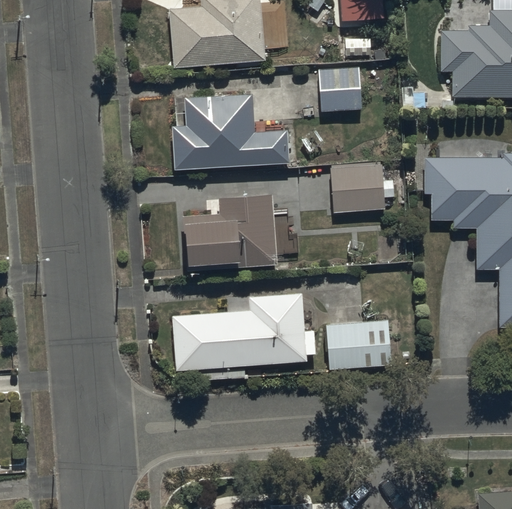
[(200,0),(201,6),(169,9),(174,68),(266,61),(260,0),(200,0)]
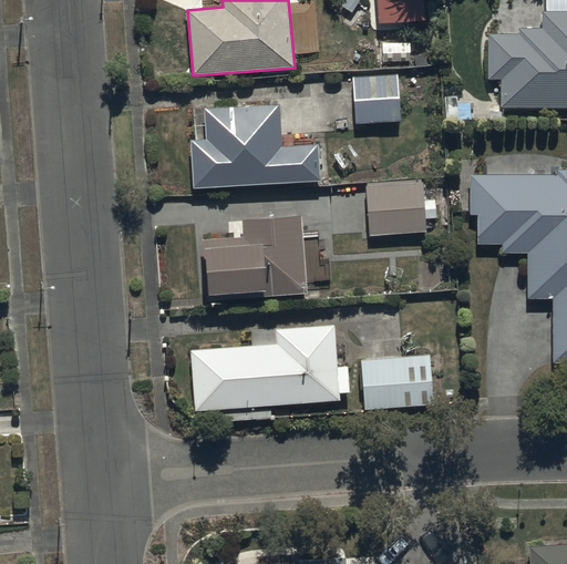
[(377,0),(379,23),(426,19),(424,0),(377,0)]
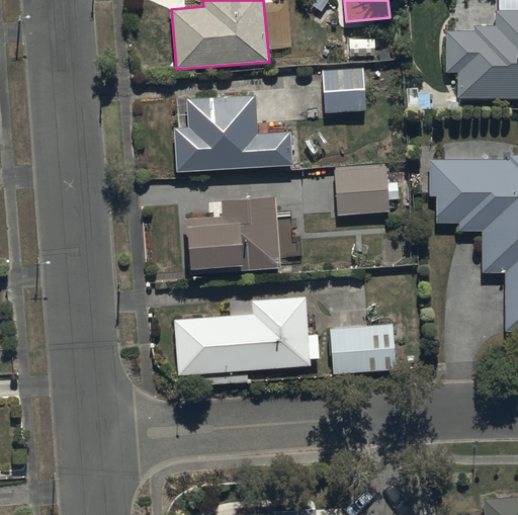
[(475,31),(446,31),(446,73),(457,73),(457,98),(517,98),(517,9),(495,9),(495,25),(475,25),(475,31)]
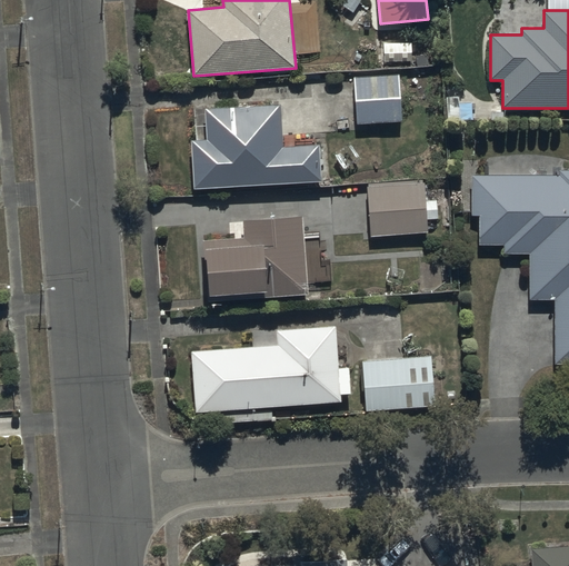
[(399,81),(353,82),(355,132),(402,131),(399,81)]
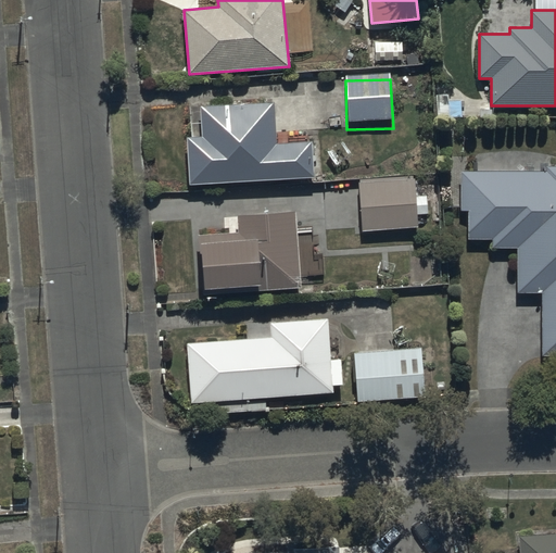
[(275,101),(200,107),(202,136),(187,137),(189,185),(314,176),(312,140),(277,142),(275,101)]
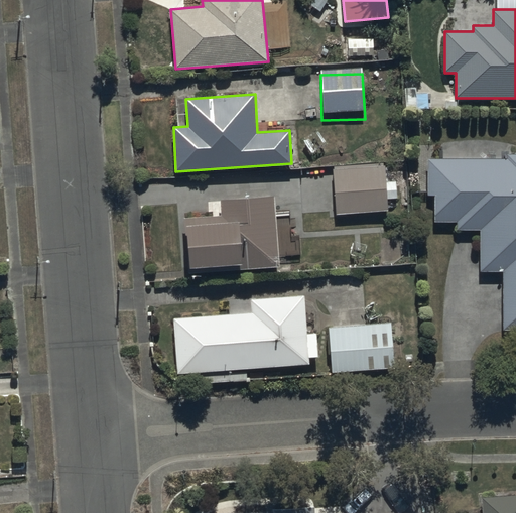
[(515,154),(508,155),(508,159),(429,159),(429,196),(434,196),(434,224),(457,224),(457,231),(480,231),(480,272),(503,272),(502,331),(515,331),(515,154)]
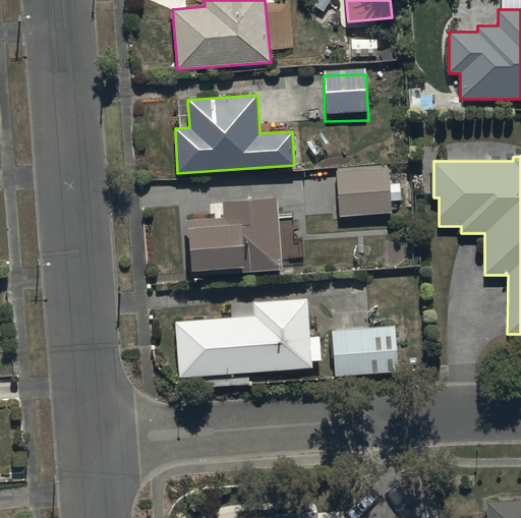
[(389,167),(337,171),(340,217),(393,213),(389,167)]
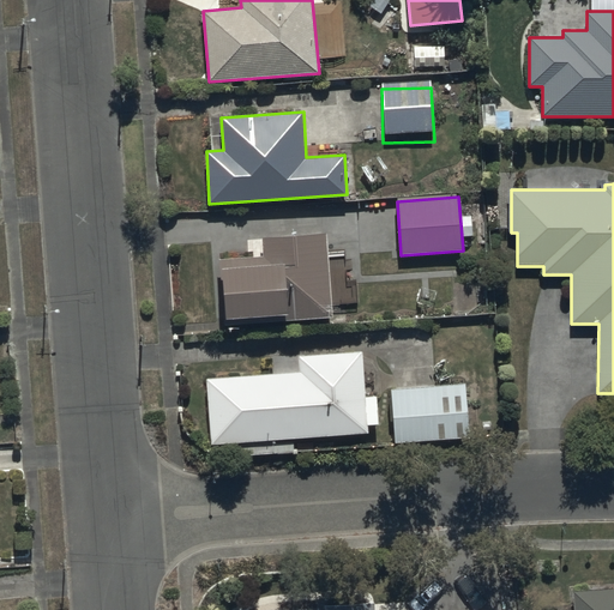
[(264,255),(220,258),(223,325),(333,318),(327,234),(263,237),(264,255)]
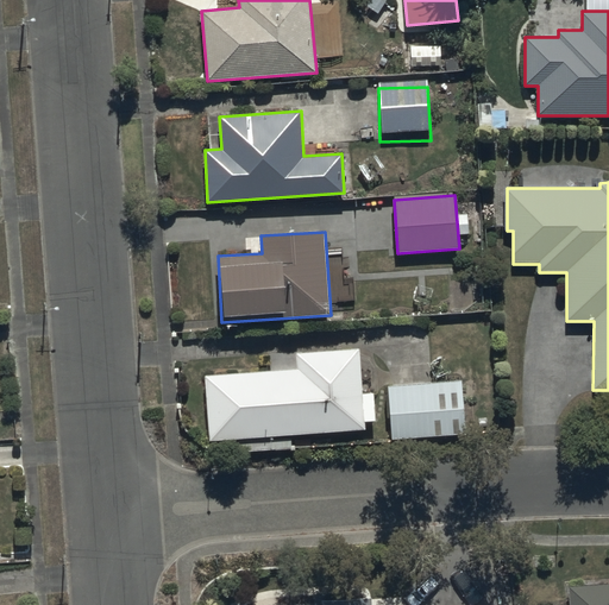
[(297,369),(205,376),(209,441),(366,430),(360,348),(296,353),(297,369)]
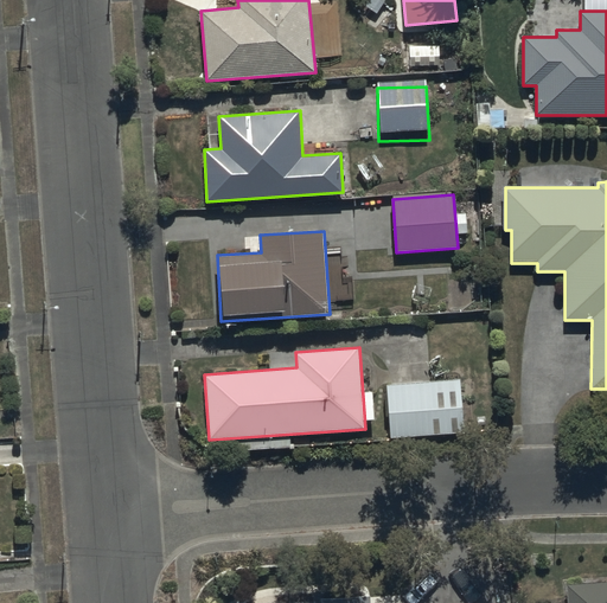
[(460,380),(387,386),(390,438),(465,432),(460,380)]
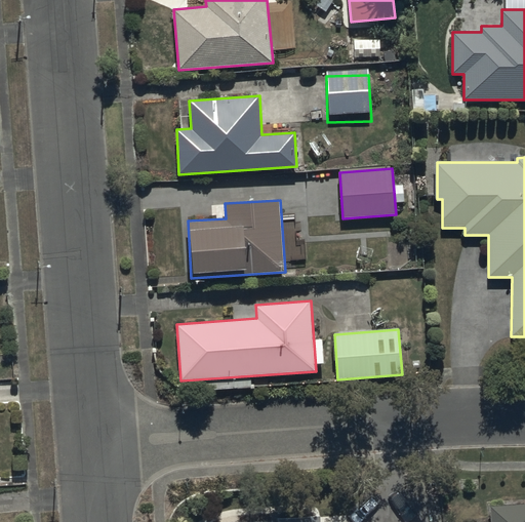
[(524,521),(524,503),(489,506),(491,521),(524,521)]
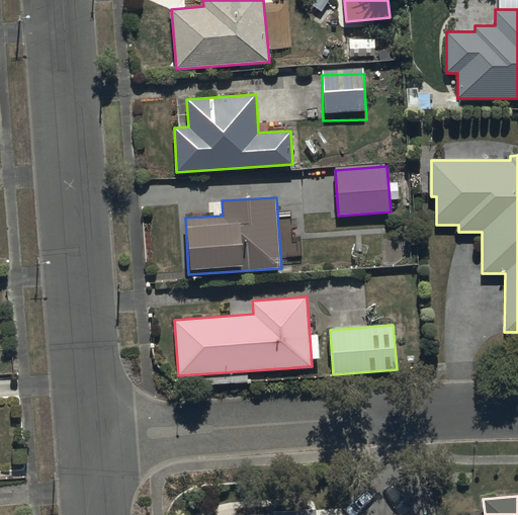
All buildings are outlined.
